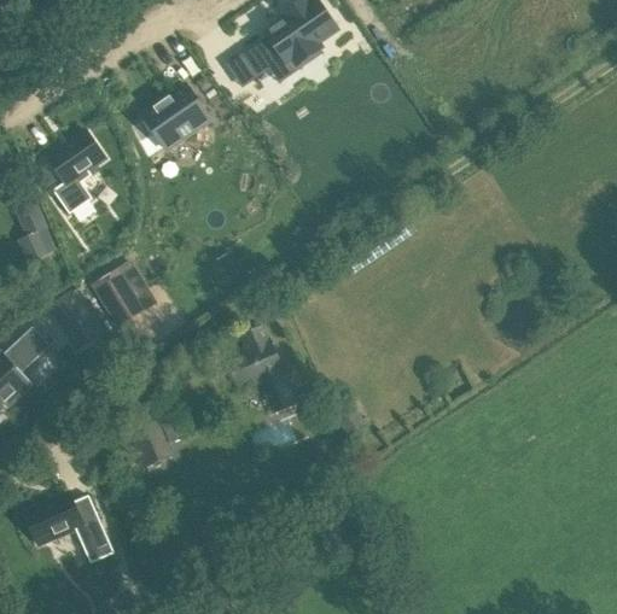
[(272,39),(244,58),(256,75),(268,66),(283,57),(285,60),(291,57),(296,63),(319,47),(319,46),(315,40),(336,27),(318,0),(309,0),(301,0),(283,12),(285,17),(266,30),(267,33),(272,39)]
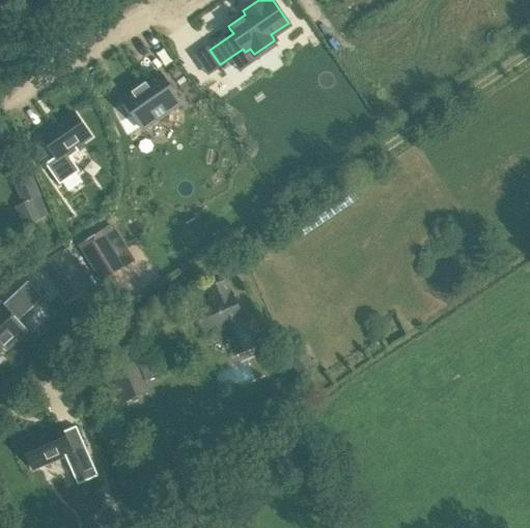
[(159,71),(120,96),(142,127),(179,101),(159,71)]
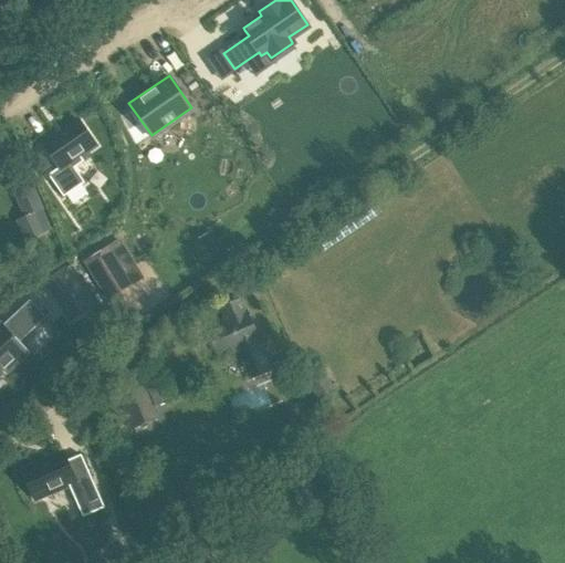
[(77,117),(43,141),(59,165),(48,173),(62,195),(83,180),(73,165),(83,158),(79,154),(95,143),(94,141),(77,117)]
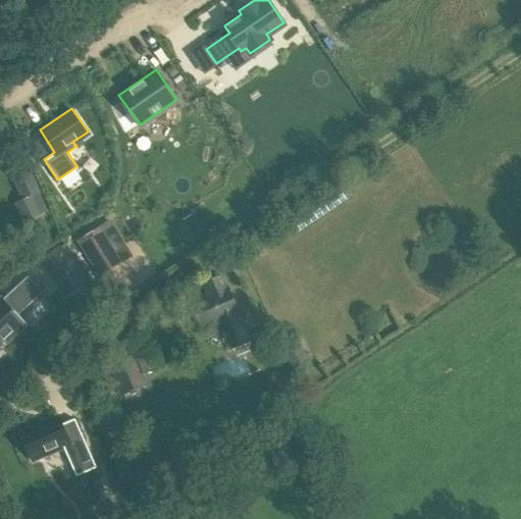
[(25,161),(9,168),(22,197),(39,190),(25,161)]
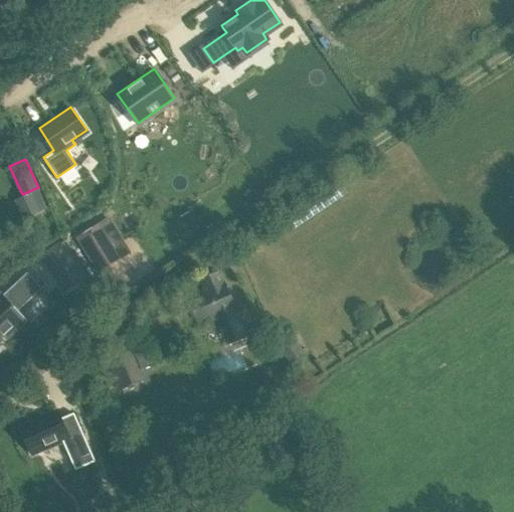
[(98,224),(76,237),(97,270),(118,257),(98,224)]
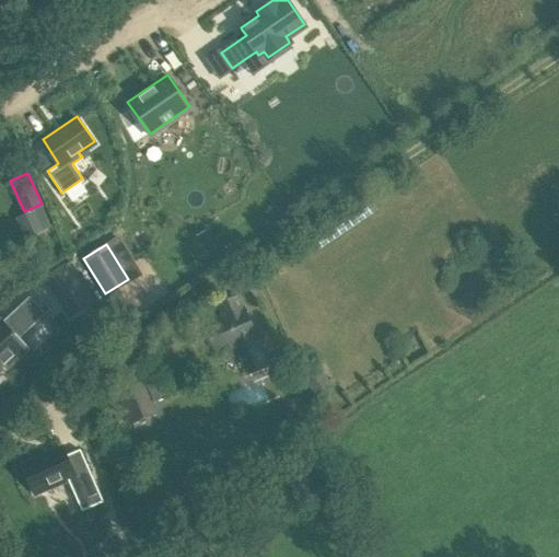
[(69,262),(43,278),(57,300),(66,294),(76,310),(93,299),(69,262)]
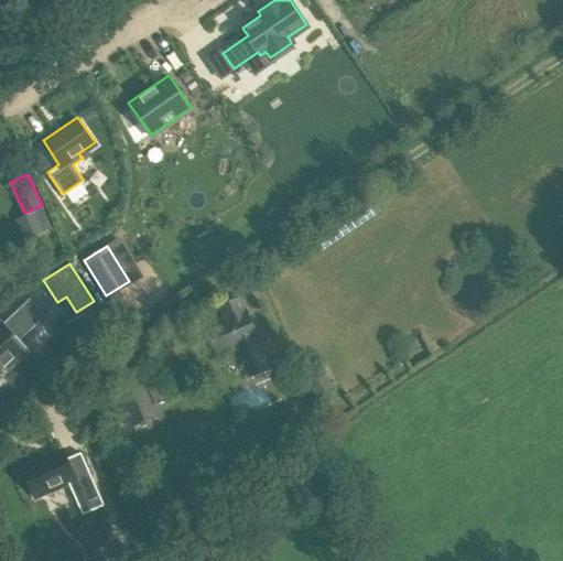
[(270,366),(240,295),(218,305),(223,315),(205,323),(218,356),(237,348),(249,376),(270,366)]
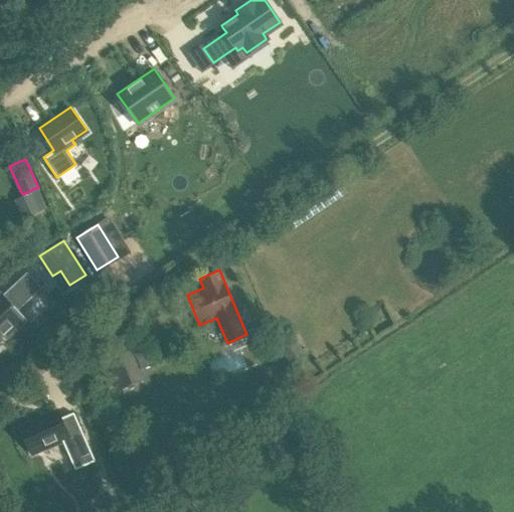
[(17,309),(40,287),(26,272),(3,294),(0,291),(0,337),(2,336),(4,339),(5,338),(25,319),(26,318),(17,309)]
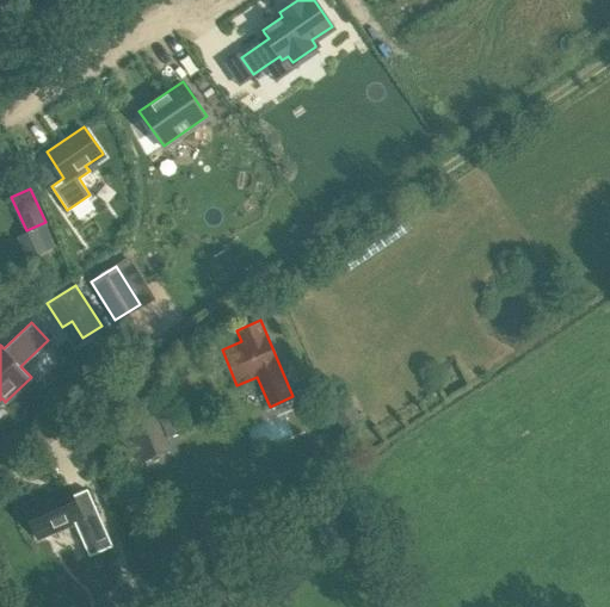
[(143,460),(170,448),(153,410),(127,421),(143,460)]
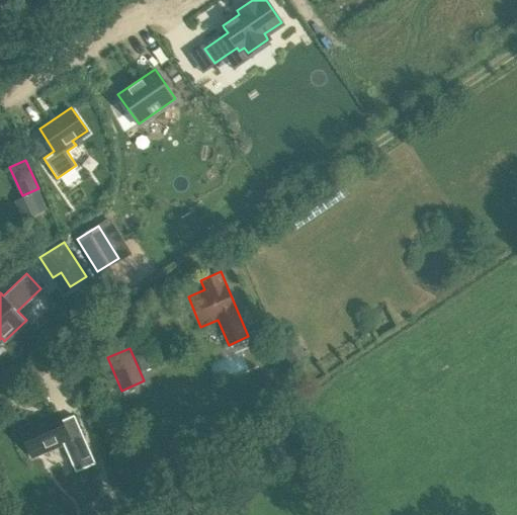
[(57,409),(16,427),(30,458),(63,444),(75,470),(94,462),(72,414),(61,418),(57,409)]
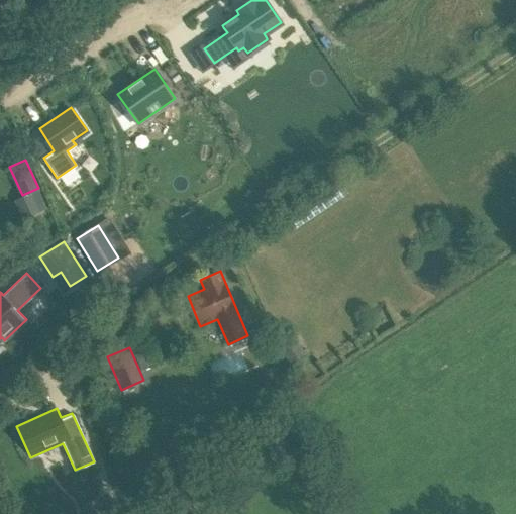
[(198,513),(199,513),(189,499),(168,513),(198,513)]
